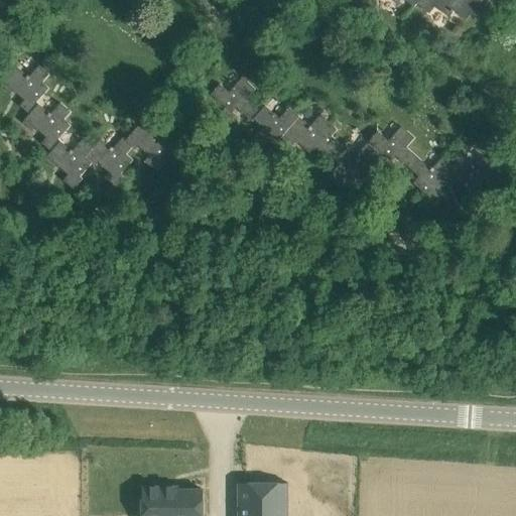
[(420,0),(417,4),(429,14),(436,6),(449,17),(453,13),(450,11),(453,9),(467,20),(472,13),(476,17),(490,0),(420,0)]
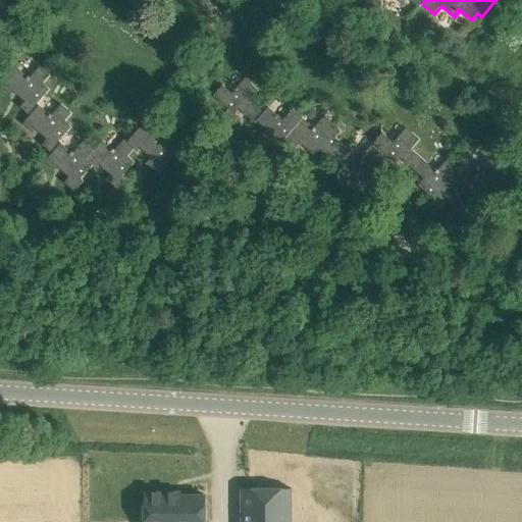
[(30,116),(39,106),(38,104),(50,90),(43,84),(50,76),(40,66),(30,79),(17,68),(0,87),(11,96),(14,93),(24,102),(20,108),(30,116)]
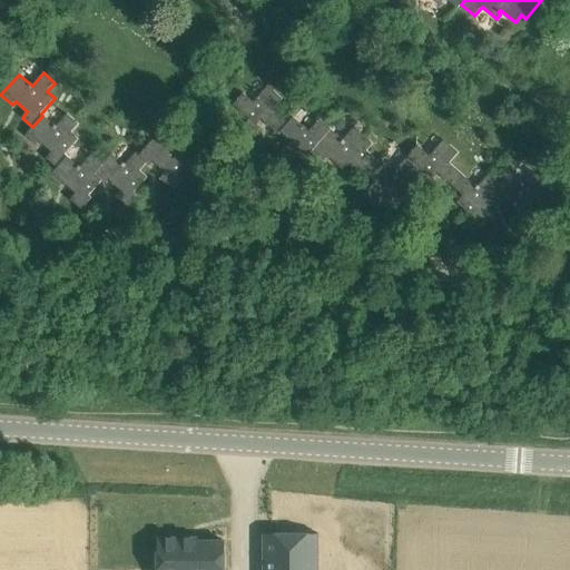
[(277,134),(278,131),(278,130),(286,121),(271,108),(281,98),(265,85),(252,100),(242,91),(231,104),(247,118),(244,121),(255,130),(258,127),(254,124),(259,118),(277,134)]
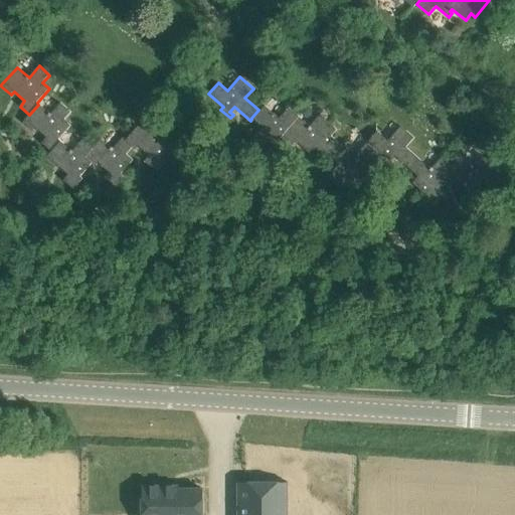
[(51,152),(60,142),(58,140),(70,126),(64,120),(71,113),(60,104),(50,115),(38,105),(29,115),(22,123),(33,132),(36,129),(46,138),(41,144),(51,152)]
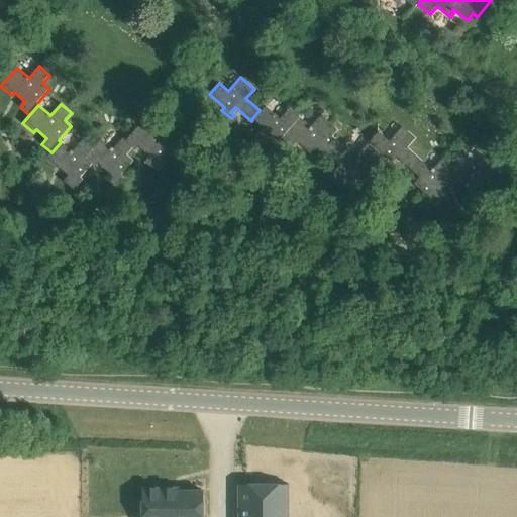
[(252,118),(252,119),(262,127),(249,141),(260,150),(274,135),(278,139),(277,140),(284,146),(289,141),(281,135),(298,115),(289,107),(279,118),(265,105),(260,110),(252,118)]
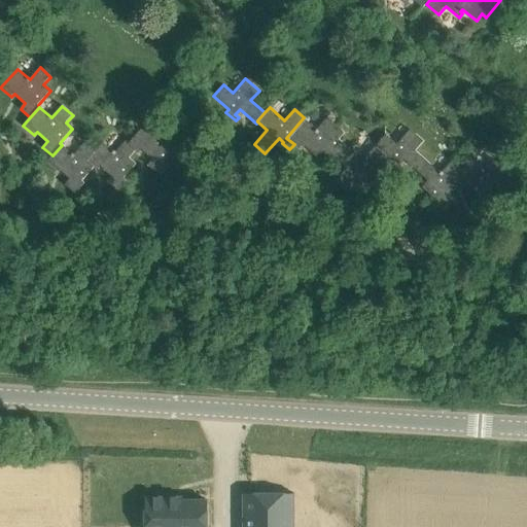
[(316,129),(304,117),(286,138),(294,144),(299,148),(302,144),(315,156),(319,152),(325,159),(329,153),(339,162),(350,149),(338,139),(344,132),(326,116),(316,129)]
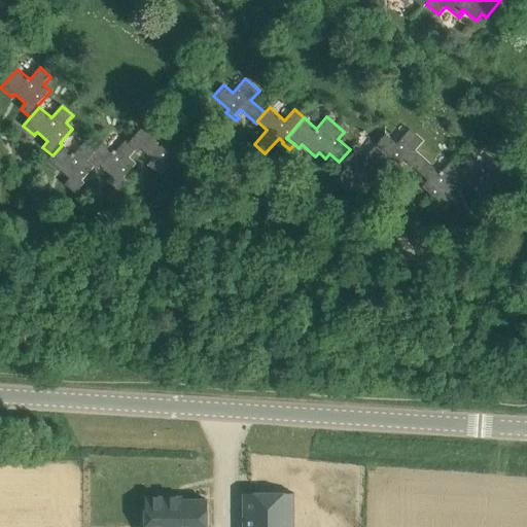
[(139,153),(142,150),(153,160),(148,166),(162,176),(171,166),(166,162),(177,149),(170,143),(178,134),(168,124),(157,136),(145,126),(129,143),(129,144),(136,151),(139,153)]
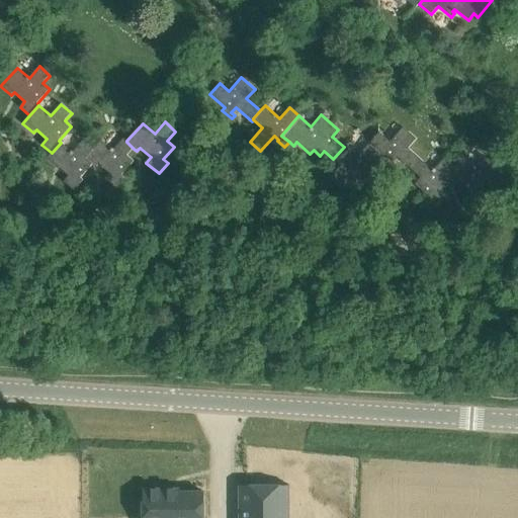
[(379,132),(370,142),(389,158),(382,165),(383,165),(389,169),(395,163),(394,162),(398,157),(413,170),(422,160),(408,148),(417,138),(403,126),(391,141),(379,132)]
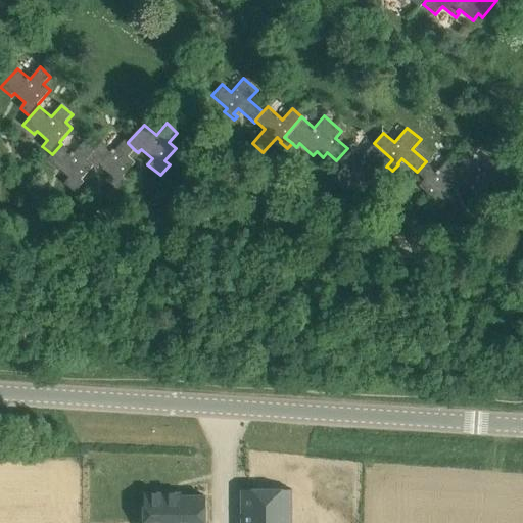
[(86,160),(94,167),(97,170),(100,165),(110,176),(106,181),(116,190),(126,180),(123,178),(136,163),(129,157),(135,150),(128,143),(128,142),(125,140),(114,151),(102,141),(94,151),(86,160)]
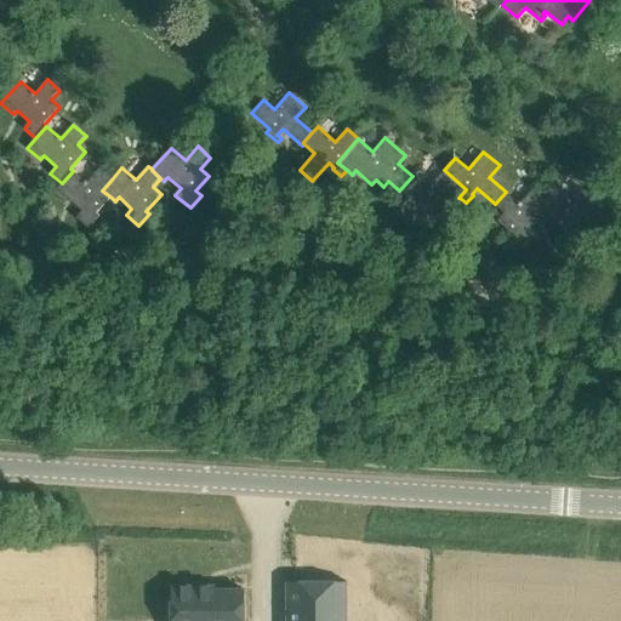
[(73,171),(62,183),(53,193),(66,204),(69,200),(83,211),(77,218),(90,229),(101,216),(97,214),(112,198),(102,191),(112,180),(100,170),(87,183),(73,171)]
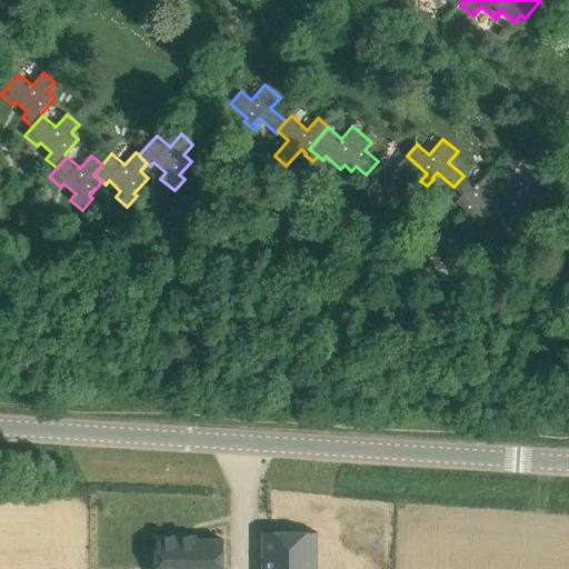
[(382,157),(378,161),(366,175),(373,181),(361,196),(375,208),(385,197),(389,201),(396,193),(400,198),(413,182),(417,186),(421,181),(420,181),(427,173),(407,156),(396,168),(382,157)]
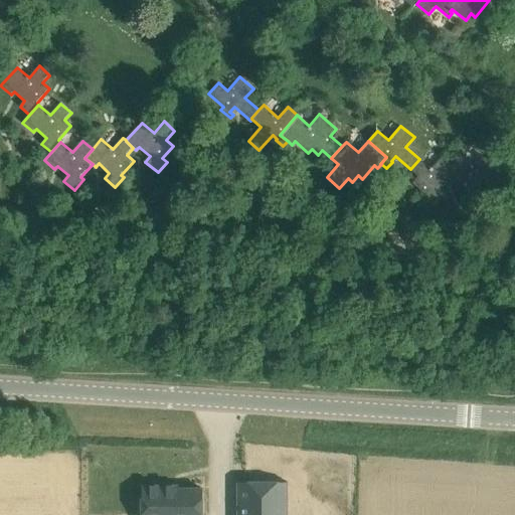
[(453,180),(454,181),(467,192),(465,195),(475,204),(485,194),(479,189),(489,178),(492,181),(501,171),(483,154),(472,166),(460,156),(452,166),(451,167),(459,174),(453,180)]
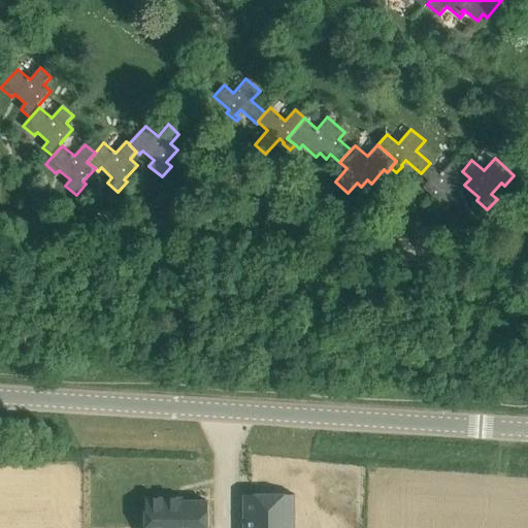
[(462,189),(465,186),(464,185),(470,178),(462,171),(463,170),(453,161),(441,173),(430,163),(421,173),(429,180),(423,188),(437,200),(435,203),(446,212),(455,201),(450,197),(459,186),(462,189)]
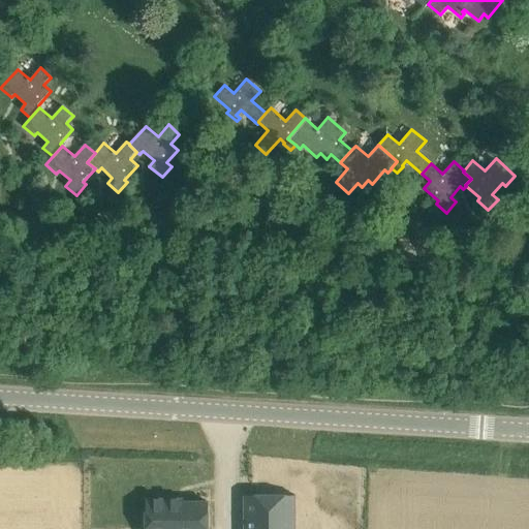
[(294,528),(296,495),(245,495),(245,528),(294,528)]
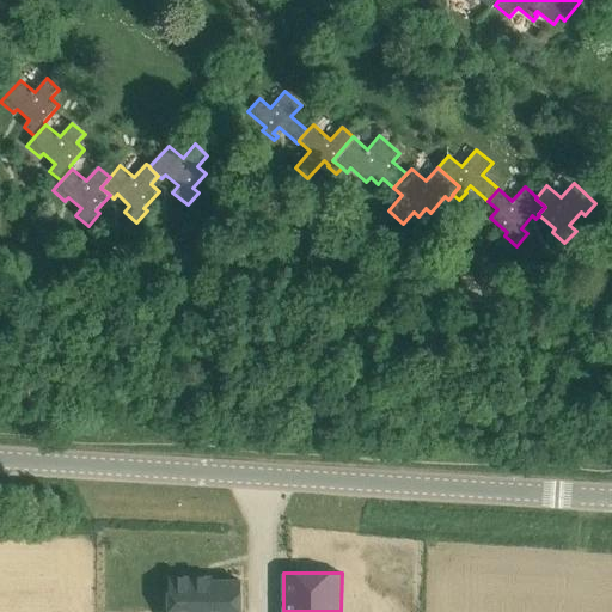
[(170,579),(170,592),(164,592),(164,611),(242,611),(243,582),(200,582),(200,579),(170,579)]
